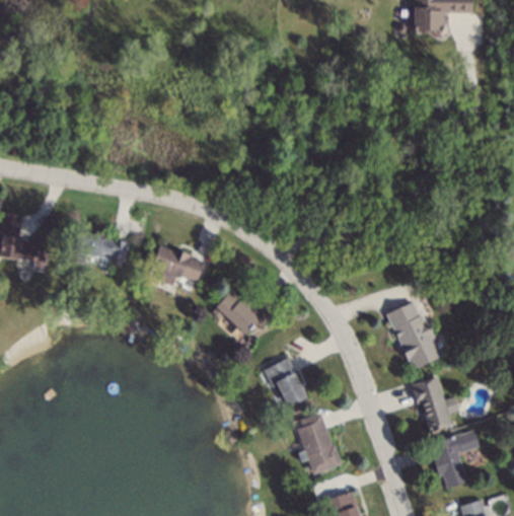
[(414,28),(414,19),(411,19),(409,17),(409,9),(411,6),(414,6),(414,0),(471,0),(471,12),(443,12),(442,23),(446,25),(446,30),(444,32),(440,32),(437,30),(437,29),(414,28)]
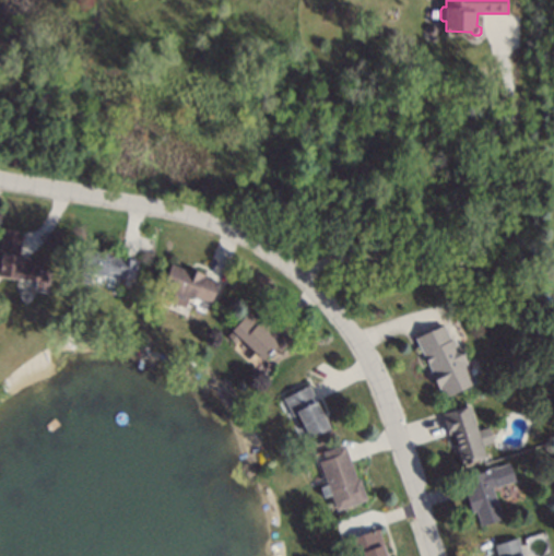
[(40,280),(1,274),(4,252),(0,251),(3,235),(22,238),(20,256),(44,259),(40,280)]
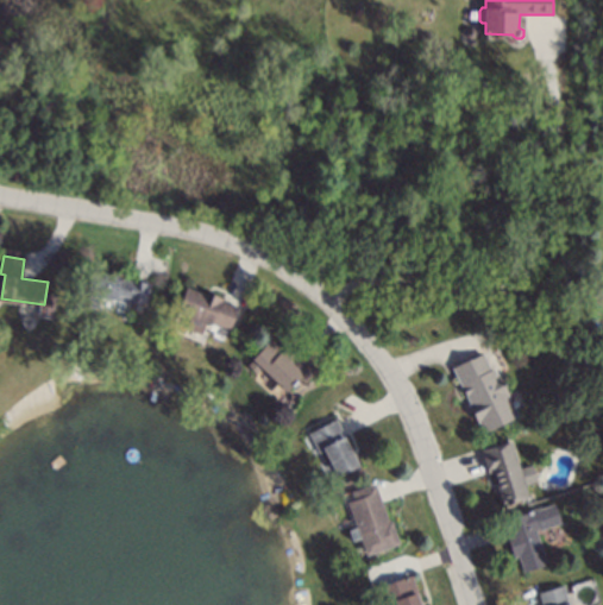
[(146,301),(89,295),(92,271),(149,277),(146,301)]
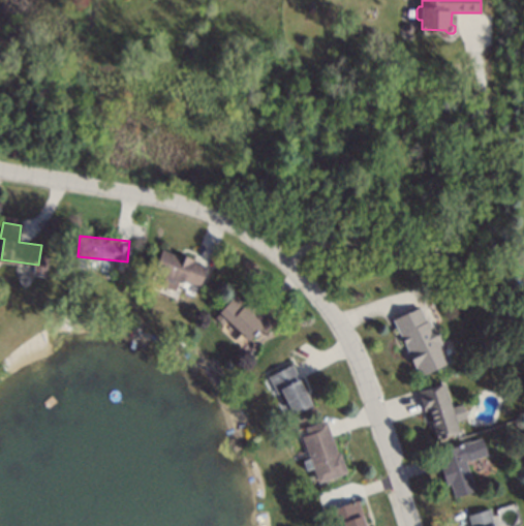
[(203,283),(157,266),(164,247),(210,266),(203,283)]
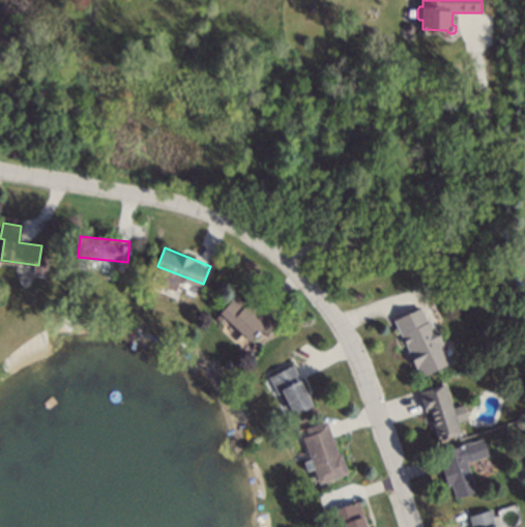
[(244,340),(239,334),(240,333),(221,312),(238,295),(248,304),(252,301),(258,308),(264,302),(281,321),(267,334),(263,330),(253,340),(249,337),(244,340)]
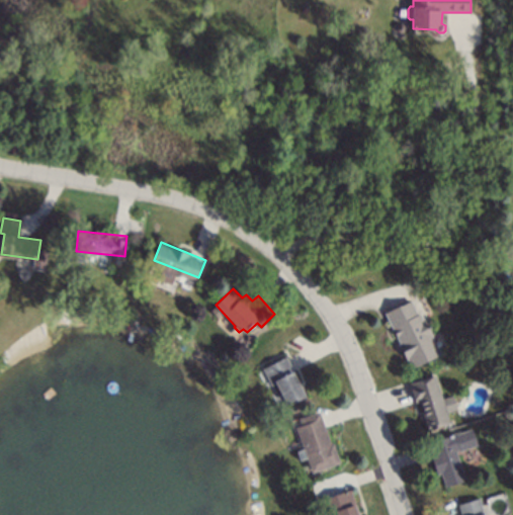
[(416,368),(410,357),(406,359),(398,343),(402,341),(388,314),(413,302),(419,315),(422,313),(424,318),(428,316),(435,333),(433,334),(443,354),(416,368)]
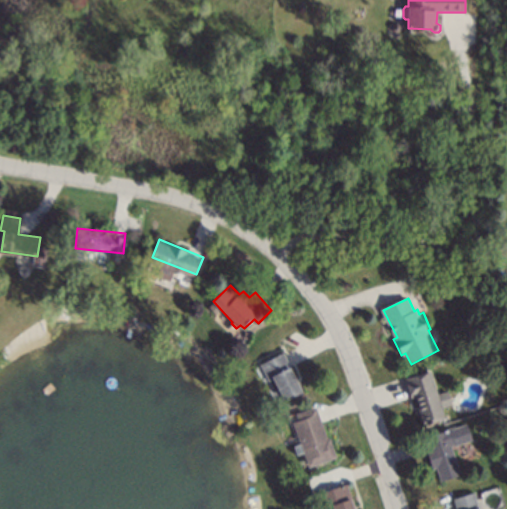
[(286,400),(274,377),(269,380),(261,365),(284,352),(304,390),(286,400)]
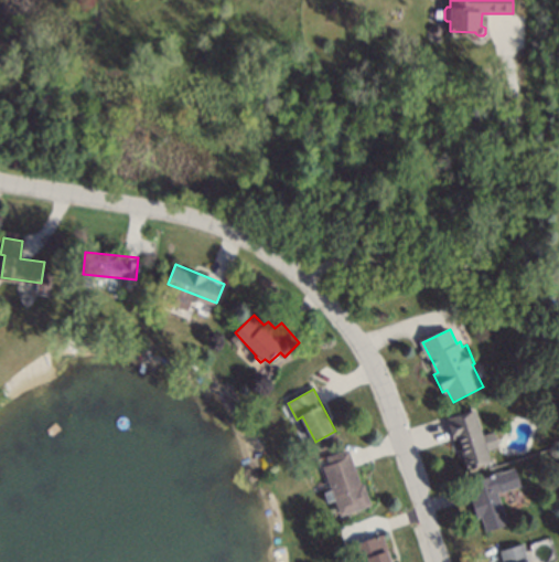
[(469,467),(458,435),(454,436),(448,416),(475,407),(493,459),(469,467)]
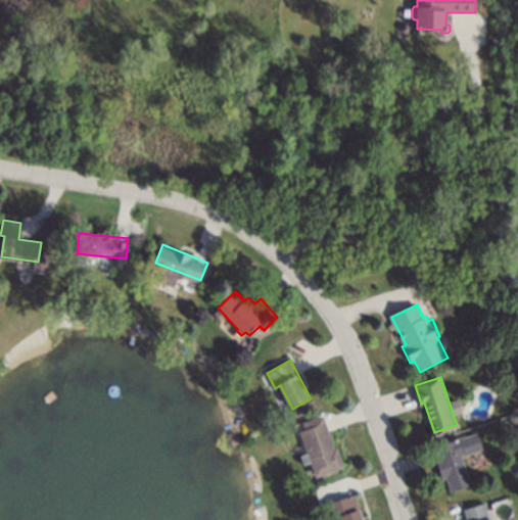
[(315,477),(301,432),(309,430),(307,423),(325,418),(332,444),(340,442),(347,468),(315,477)]
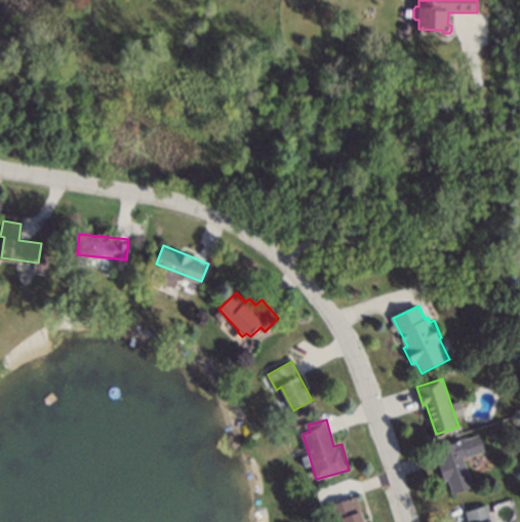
[(454,493),(448,478),(444,479),(438,460),(442,458),(438,448),(464,439),(469,453),(465,454),(476,485),(454,493)]
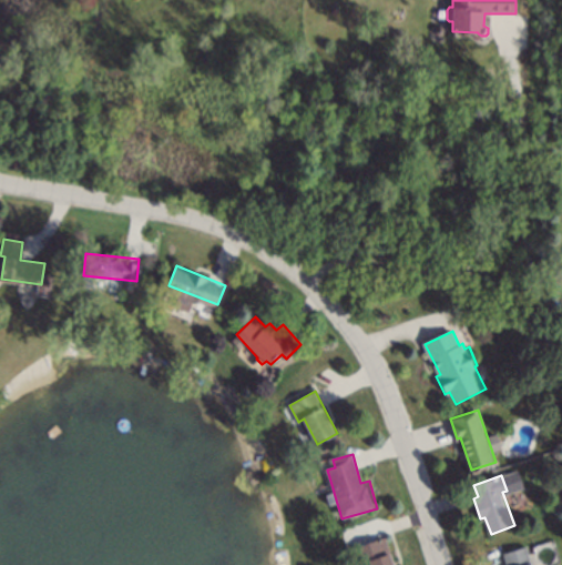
[(371,564),(371,562),(364,564),(359,546),(389,538),(396,564),(371,564)]
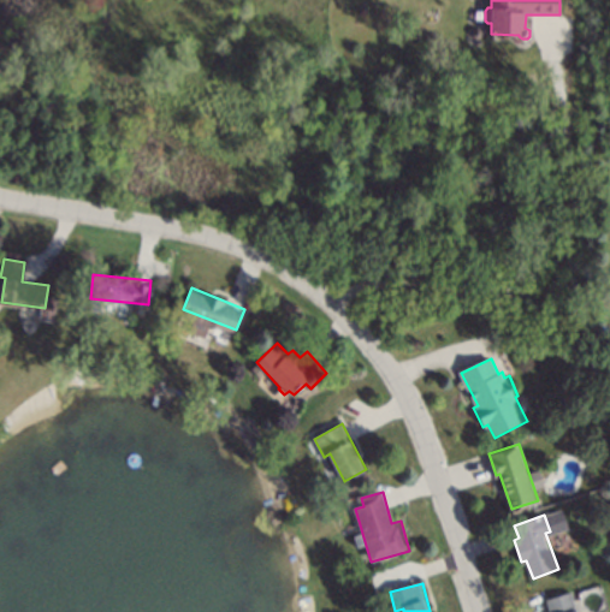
[(551,611),(548,601),(570,593),(578,611),(551,611)]
